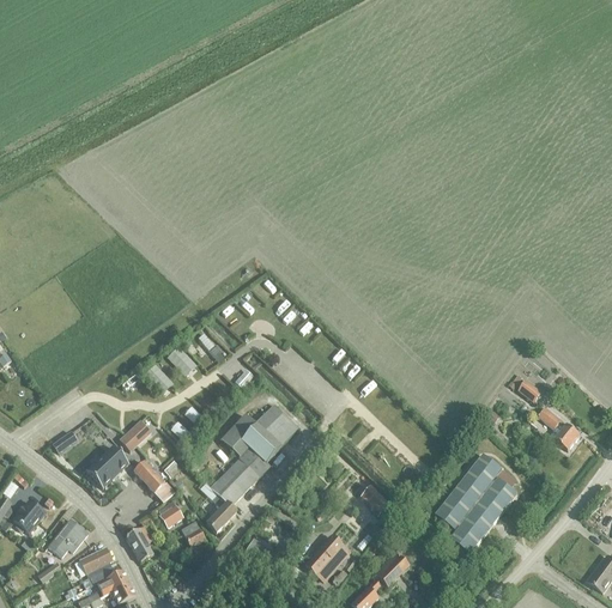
[(248,368),(236,381),(243,387),(254,374),(248,368)]
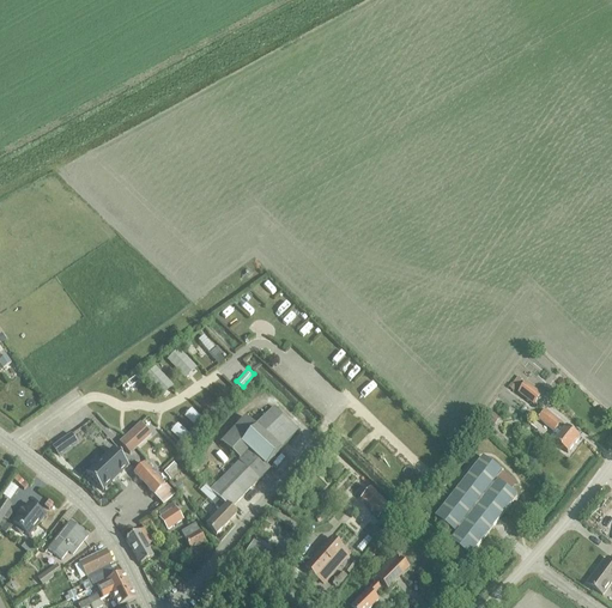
[(520,389),(535,401),(543,391),(527,380),(520,389)]
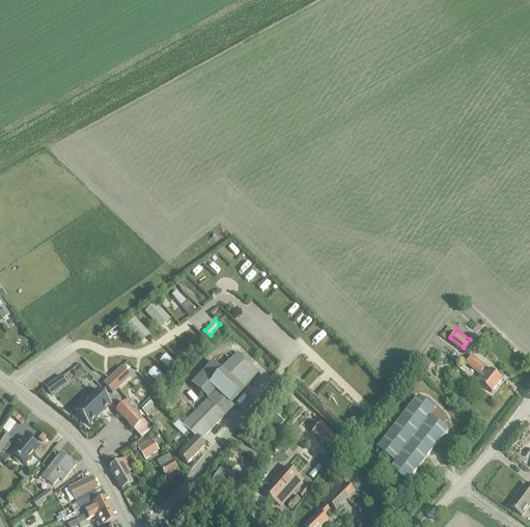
[(208,398),(225,414),(235,404),(232,400),(245,388),(243,386),(259,369),(239,349),(221,366),(213,358),(192,380),(207,395),(206,396),(208,398)]
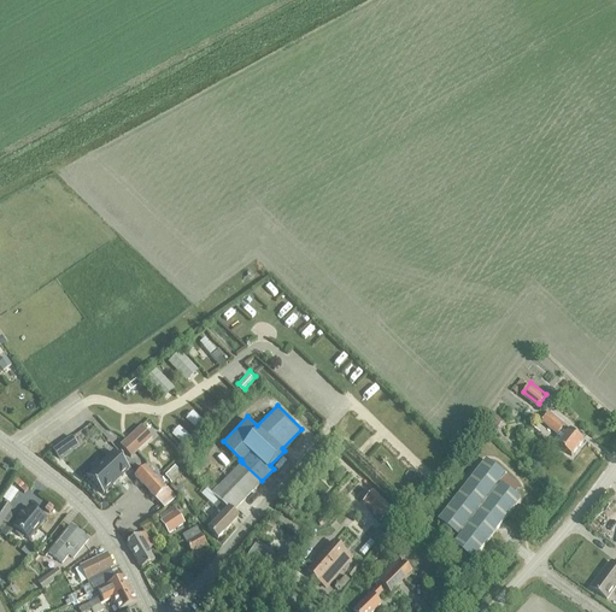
[(559,442),(573,452),(585,437),(550,410),(543,418),(558,431),(555,436),(559,441),(559,442)]
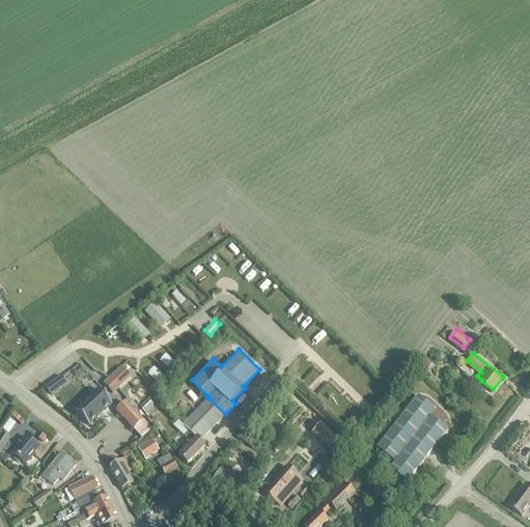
[(104,380),(113,389),(131,372),(121,362),(104,380)]
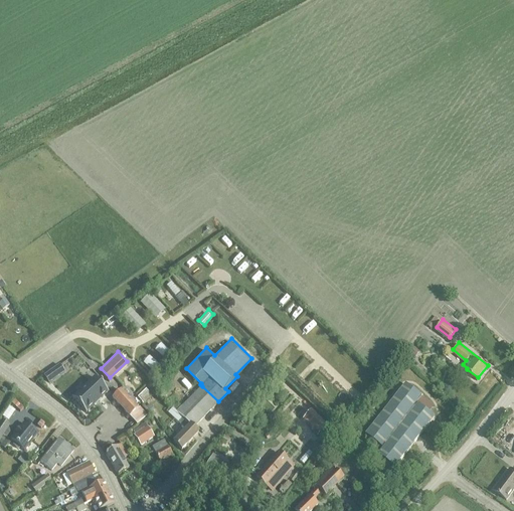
[(80,362),(71,354),(67,357),(75,366),(80,362)]
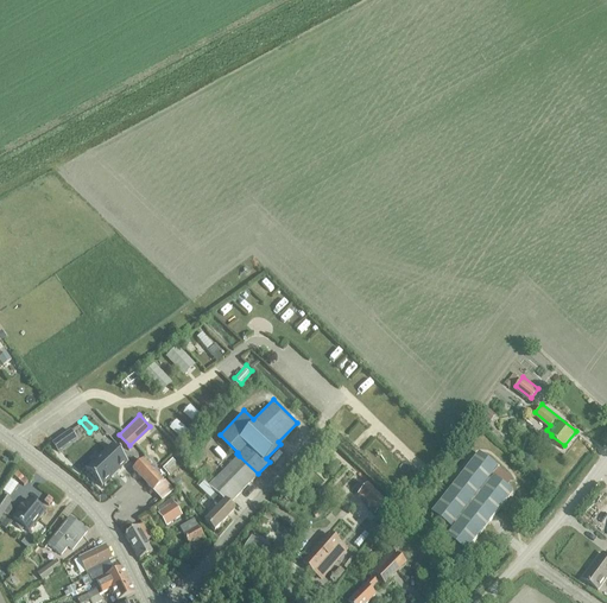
[(58,437),(54,440),(58,448),(63,444),(58,437)]
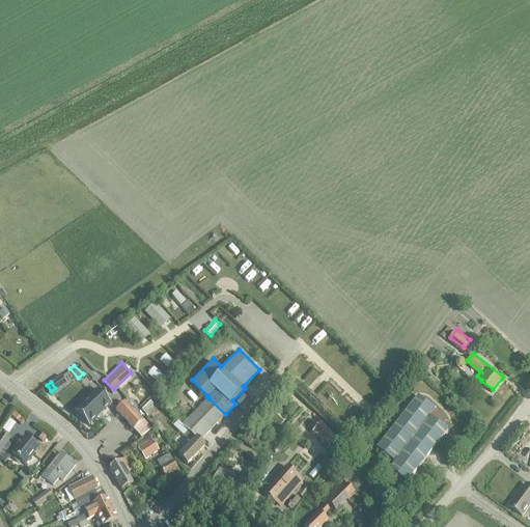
[(75,407),(89,422),(112,400),(98,386),(75,407)]
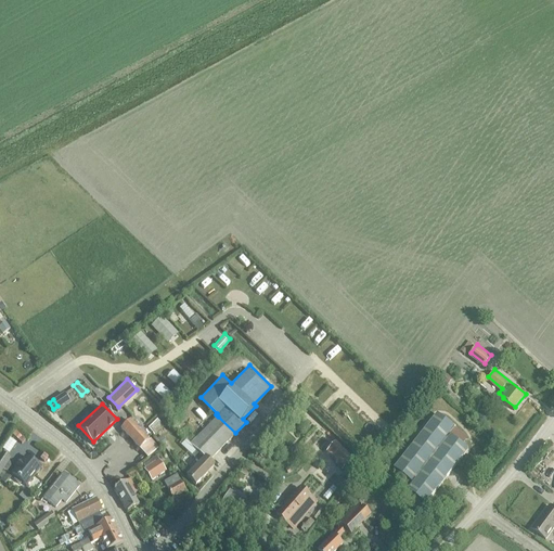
[(451,433),(449,436),(448,435),(455,424),(438,411),(396,465),(412,479),(415,476),(416,477),(409,487),(426,501),(468,446),(451,433)]
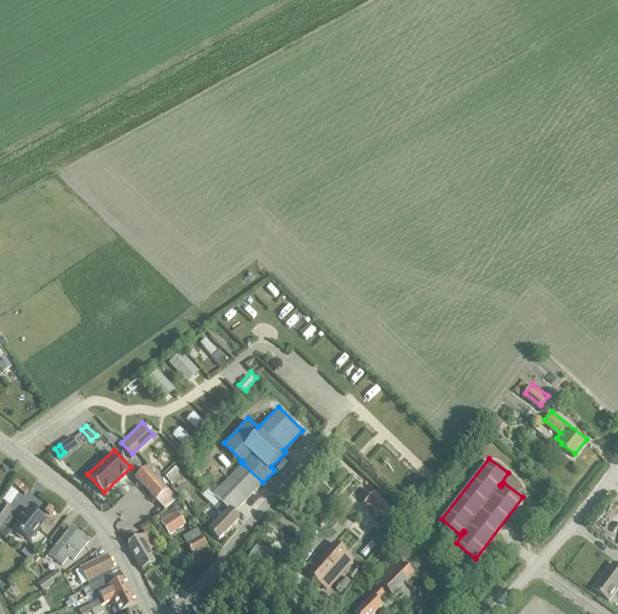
[(234,513),(263,482),(243,464),(214,493),(234,513)]
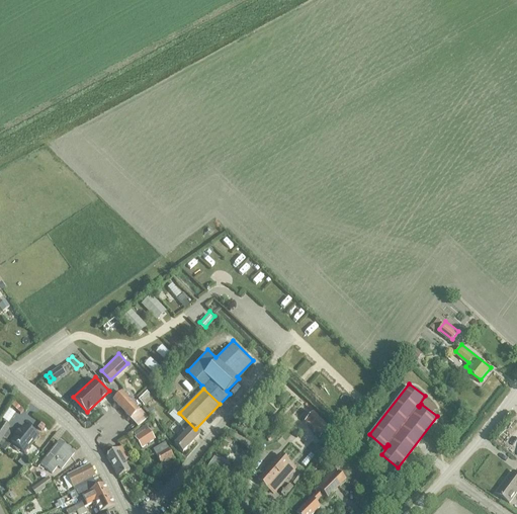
[(140,407),(138,409),(121,391),(113,398),(138,425),(148,416),(140,407)]
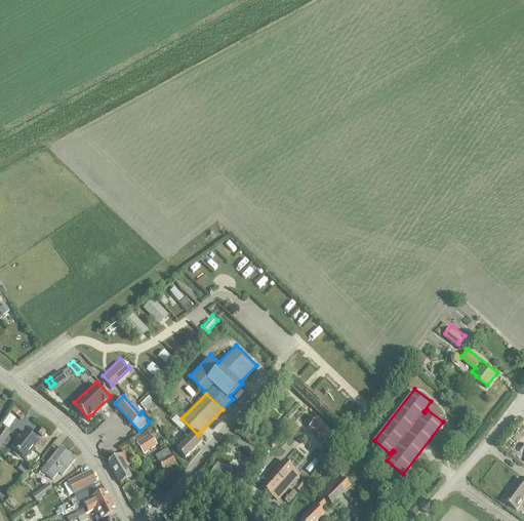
[(0,427),(0,443),(3,446),(7,440),(5,438),(10,431),(2,425),(0,427)]
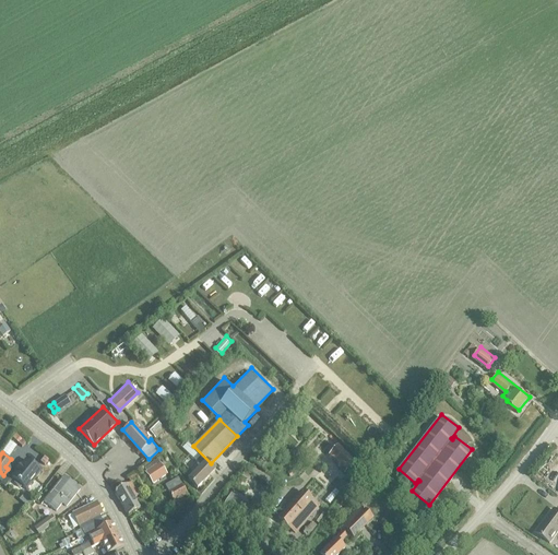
[(189,479),(198,487),(216,468),(200,452),(196,457),(203,464),(189,479)]
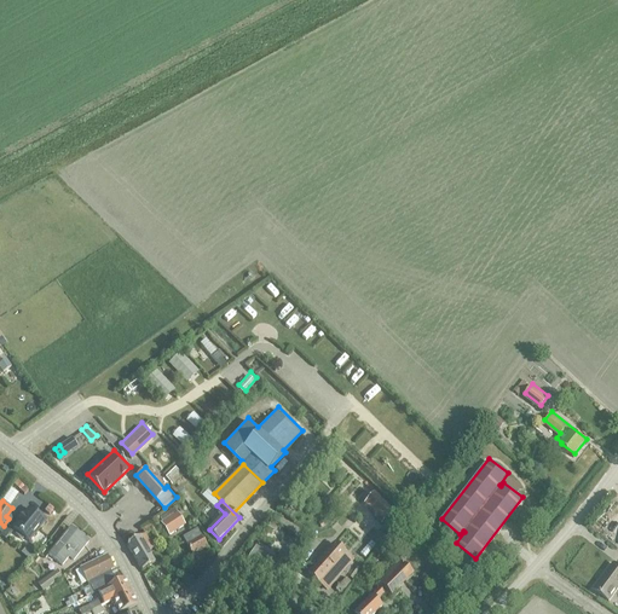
[(26,532),(30,537),(45,519),(32,508),(17,526),(19,527),(17,531),(23,536),(26,532)]
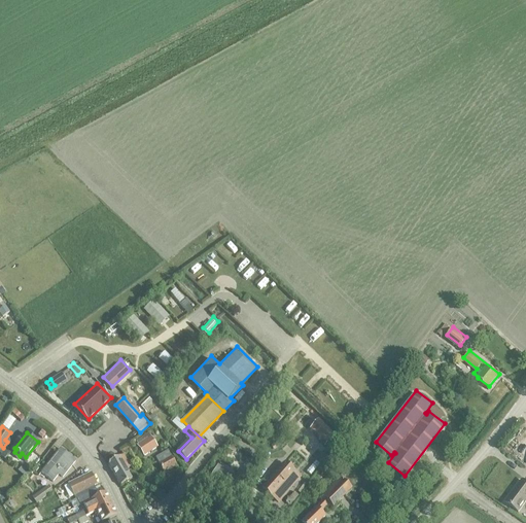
[(143,454),(158,445),(150,434),(143,439),(142,437),(136,440),(138,443),(137,444),(143,454)]
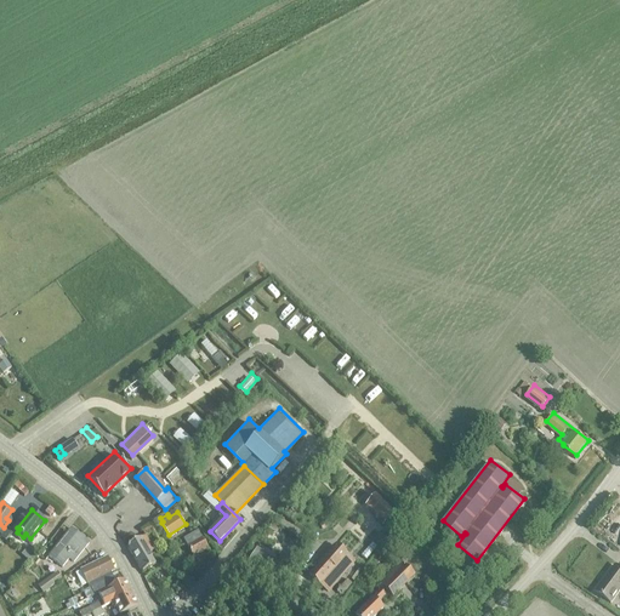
[(159,539),(164,536),(155,522),(142,529),(144,534),(129,542),(143,568),(155,562),(149,551),(153,548),(146,534),(153,529),(159,539)]
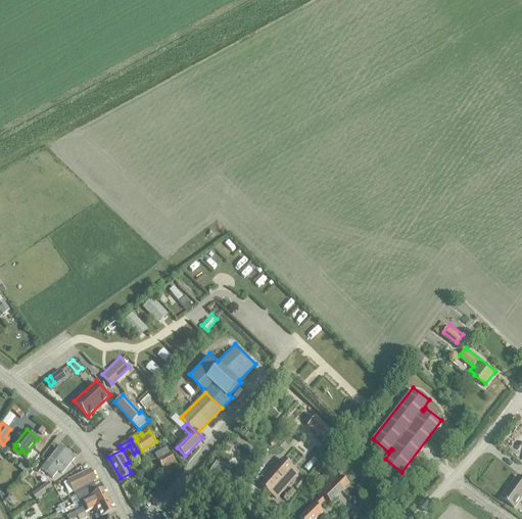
[(59,467),(62,470),(76,454),(60,441),(42,465),(53,474),(59,467)]
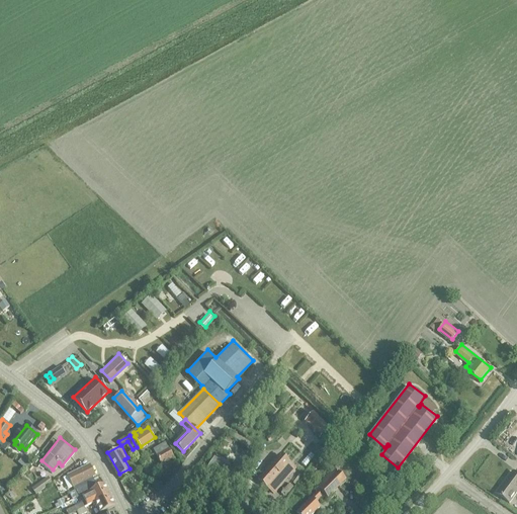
[(153,447),(161,462),(174,455),(165,440),(153,447)]
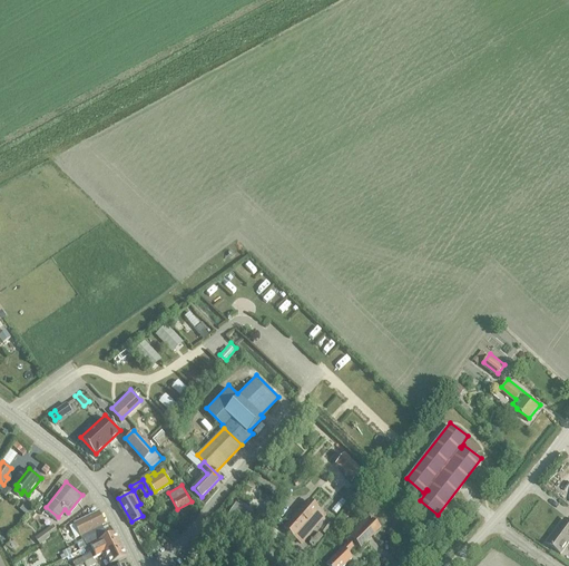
[(286,526),(295,534),(319,508),(310,500),(286,526)]
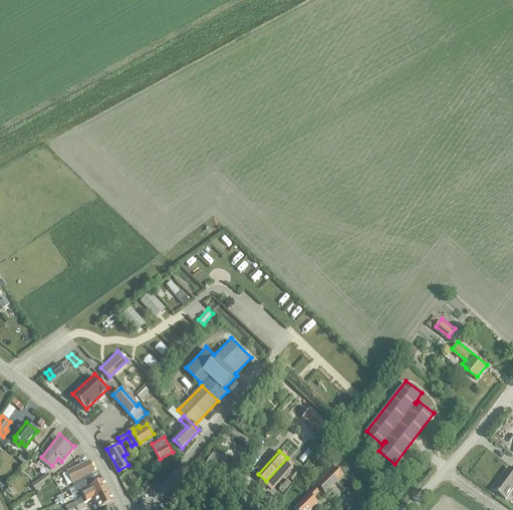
[(205,465),(224,478),(232,466),(228,463),(214,453),(205,465)]
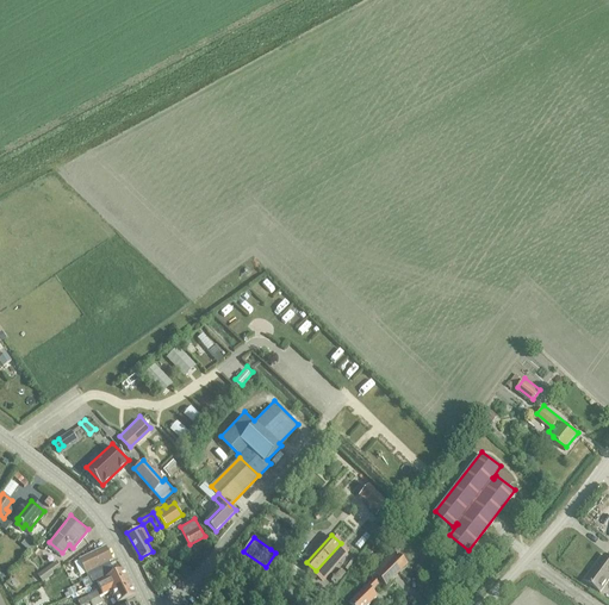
[(279,544),(290,552),(294,544),(284,537),(279,544)]
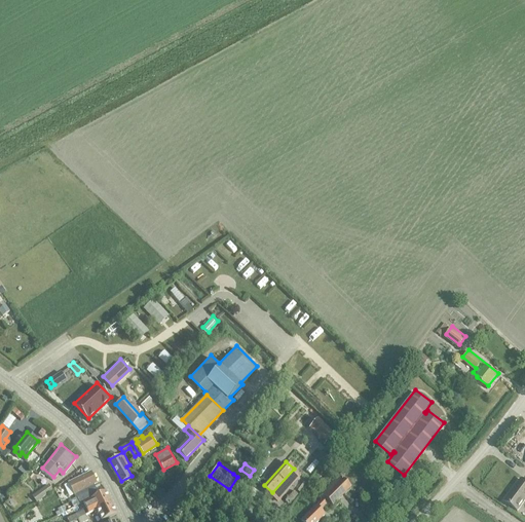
[(69,480),(75,491),(97,480),(91,469),(69,480)]
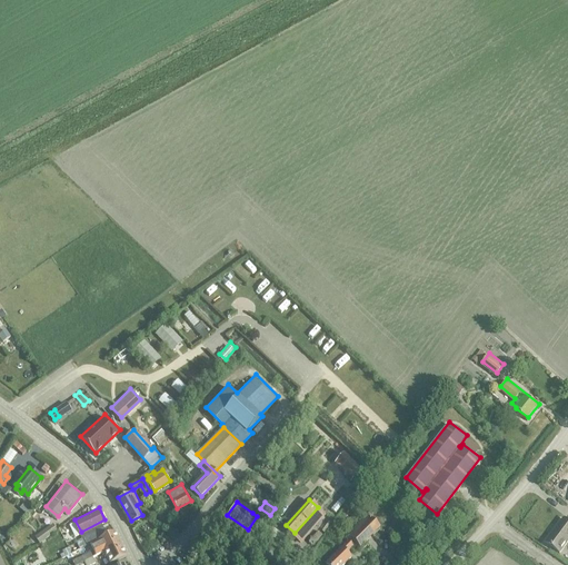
[(348,534),(360,546),(380,526),(368,514),(348,534)]
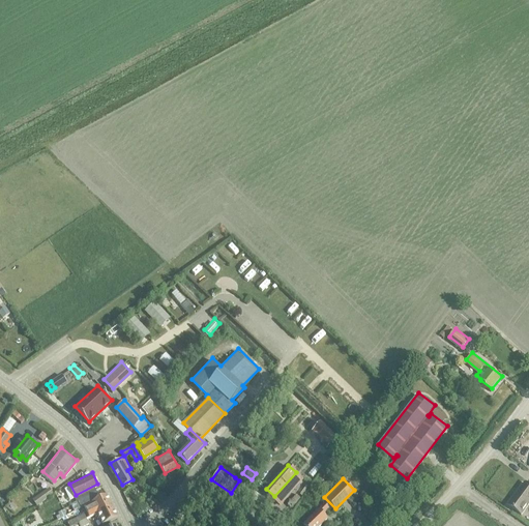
[(508,502),(522,512),(528,501),(528,481),(526,480),(508,502)]
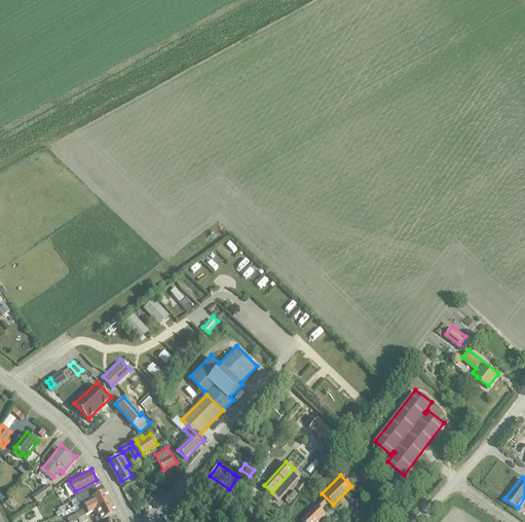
[(33,493),(37,498),(52,487),(49,481),(33,493)]
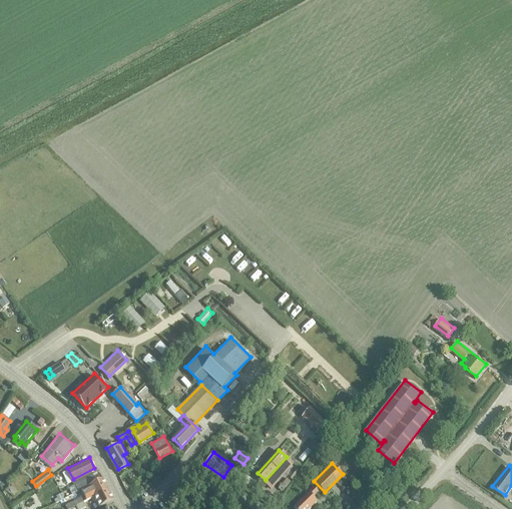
[(93,473),(69,485),(72,491),(81,487),(84,486),(88,483),(96,480),(93,473)]
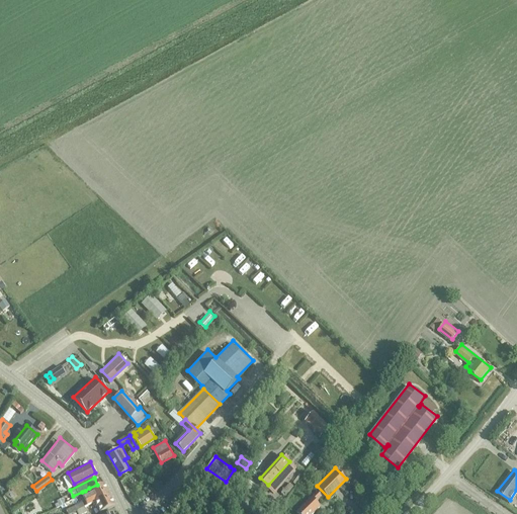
[(85,491),(82,492),(88,503),(95,499),(109,492),(104,481),(97,485),(89,488),(85,491)]
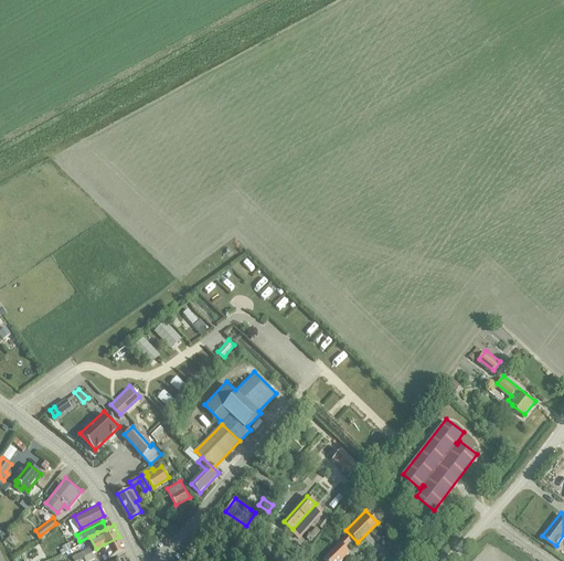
[(323,557),(327,560),(339,560),(349,551),(344,547),(351,540),(346,535),(323,557)]
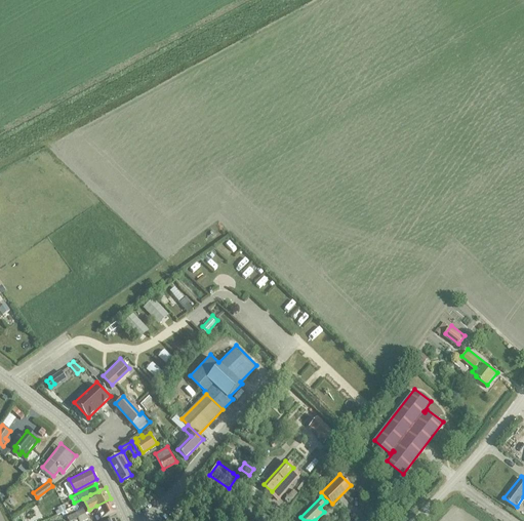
[(99,512),(95,514),(97,518),(117,510),(111,498),(96,506),(99,512)]
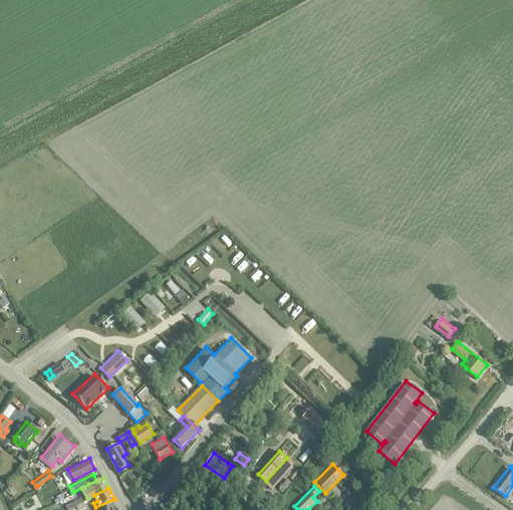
[(77,505),(84,502),(82,496),(75,500),(66,504),(68,508),(77,504),(77,505)]
